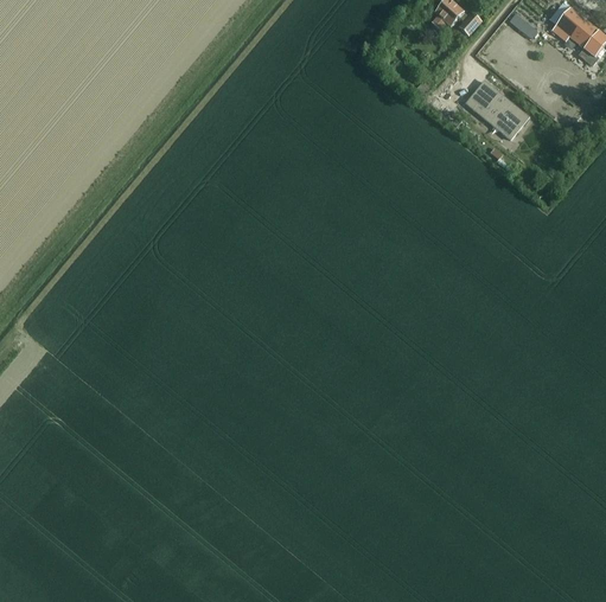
[(467,34),(480,19),(471,12),(467,15),(450,0),(442,0),(433,11),(437,14),(431,21),(438,27),(445,20),(450,25),(458,17),(463,20),(458,26),(467,34)]
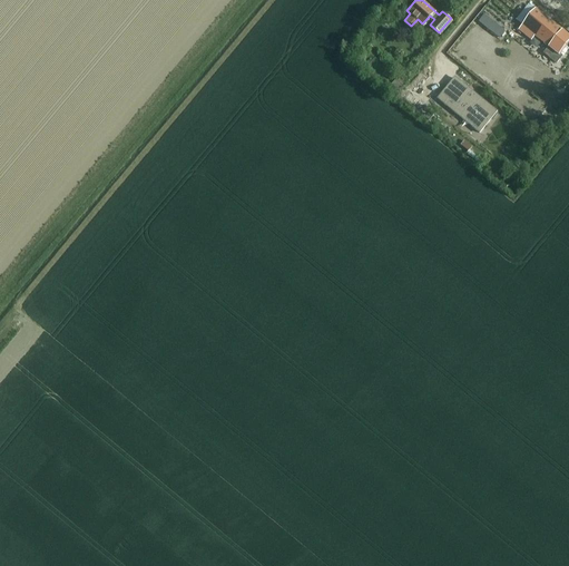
[(562,52),(559,50),(568,37),(568,33),(535,7),(518,28),(531,38),(535,35),(546,44),(539,52),(545,58),(548,55),(551,58),(550,60),(553,62),(562,52)]
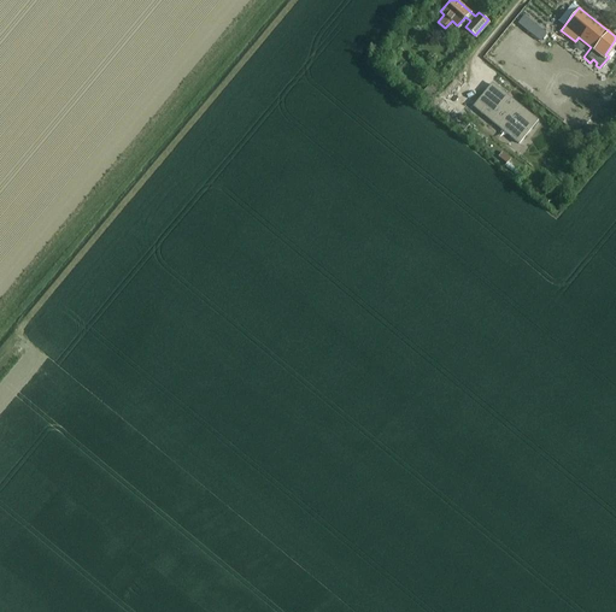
[(458,78),(443,95),(447,100),(463,83),(458,78)]
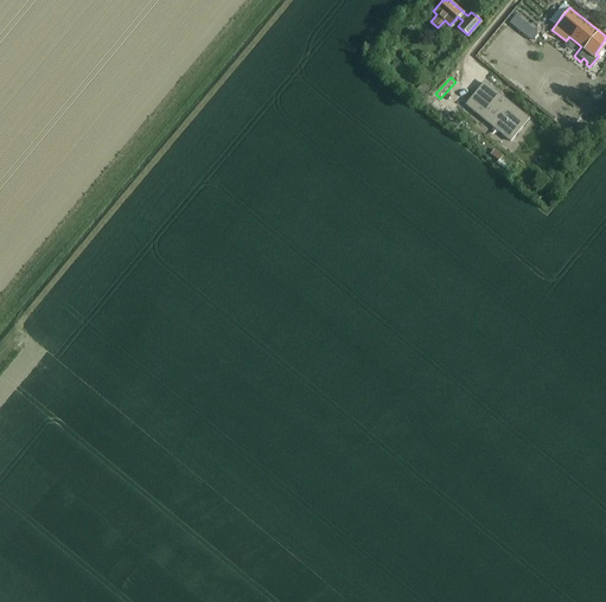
[(478,87),(465,102),(491,122),(497,115),(505,122),(499,129),(509,138),(528,116),(484,79),(483,81),(483,82),(484,81),(493,89),(489,96),(478,88),(478,87)]
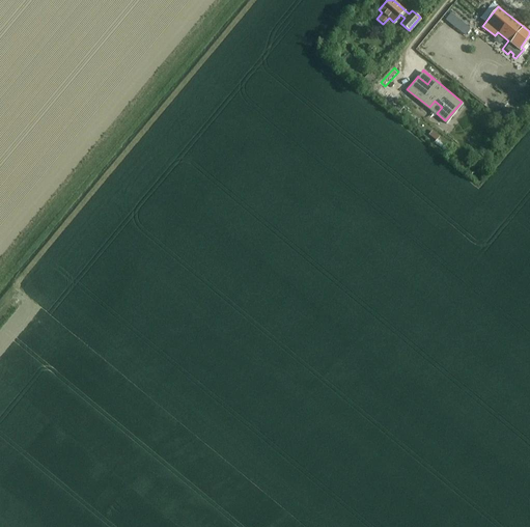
[(431,128),(427,132),(435,138),(439,134),(431,128)]
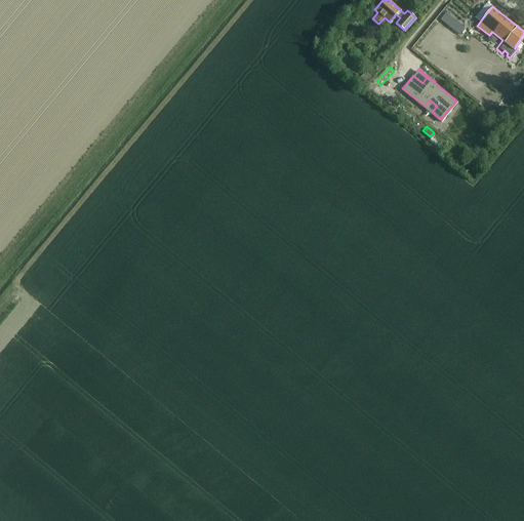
[(466,146),(462,150),(470,156),(473,152),(466,146)]
